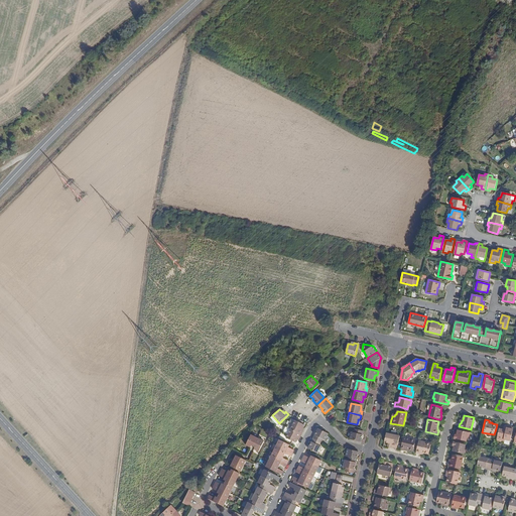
[(295,420),(290,429),(301,434),(303,430),(301,430),(302,427),(303,424),(295,420)]
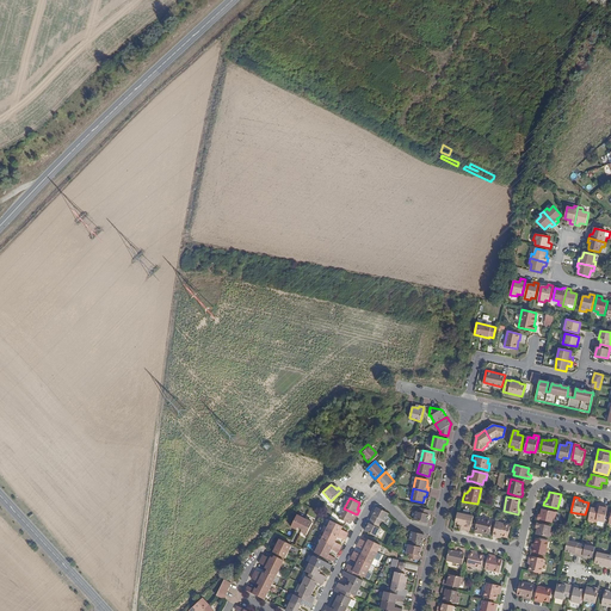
[(591,507),(588,520),(597,523),(598,520),(604,522),(608,506),(599,505),(599,510),(596,508),(591,507)]
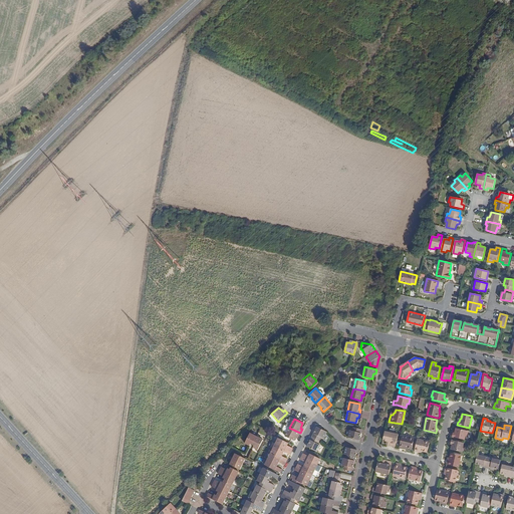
[(287,433),(285,437),(294,441),(295,438),(296,436),(298,437),(300,433),(289,428),(286,426),(285,430),(284,431),(287,433)]
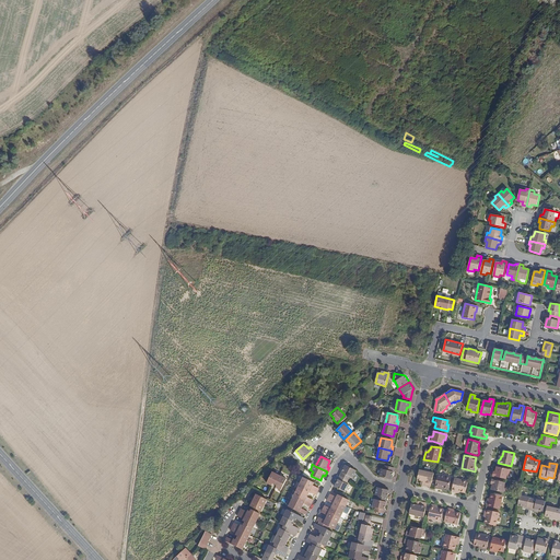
[(352,478),(357,470),(346,465),(343,469),(340,476),(348,480),(350,477),(352,478)]
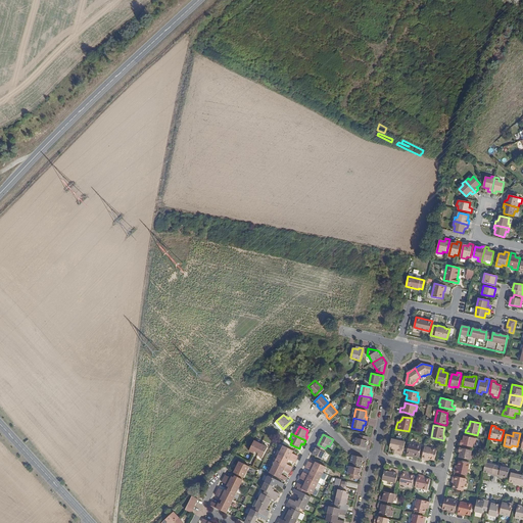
[(365,447),(368,436),(365,436),(359,435),(359,438),(355,438),(354,445),(365,447)]
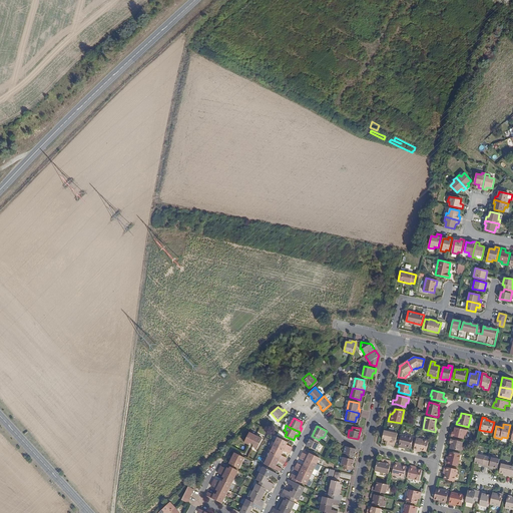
[(451,432),(450,436),(463,439),(464,435),(466,436),(467,430),(455,428),(455,427),(454,430),(454,432),(451,432)]
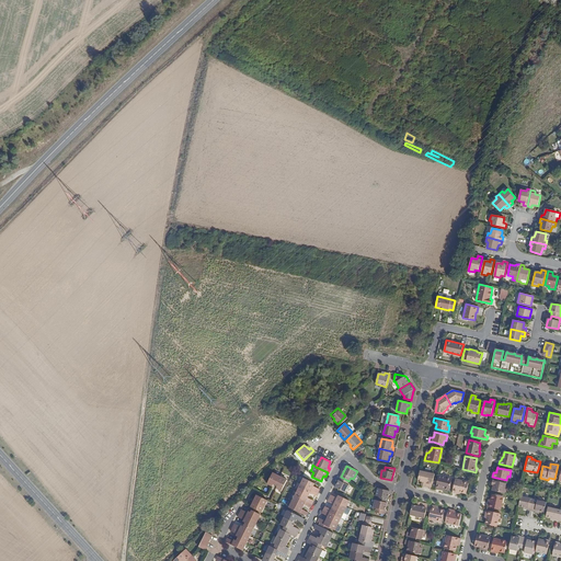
[(420,471),(418,481),(419,481),(422,482),(423,482),(422,483),(424,483),(424,487),(432,488),(434,474),(420,471)]
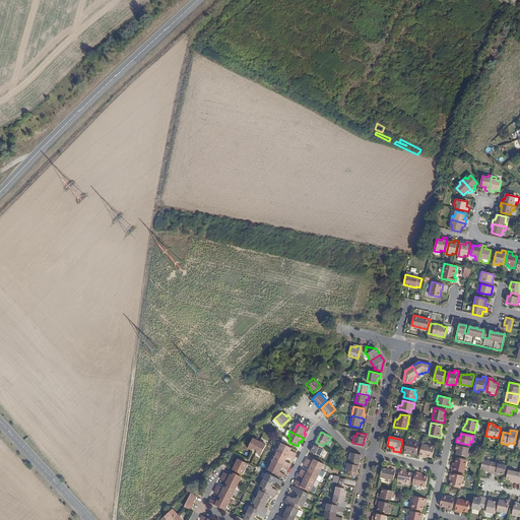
[(253,449),(255,450),(260,442),(253,438),(248,449),(250,450),(252,451),(253,449)]
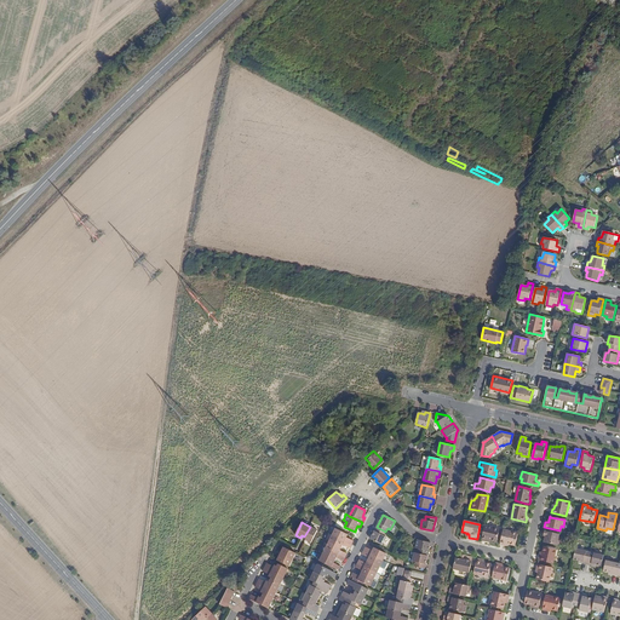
[(484,526),(482,540),(486,541),(486,540),(491,541),(491,540),(497,541),(499,529),(484,526)]
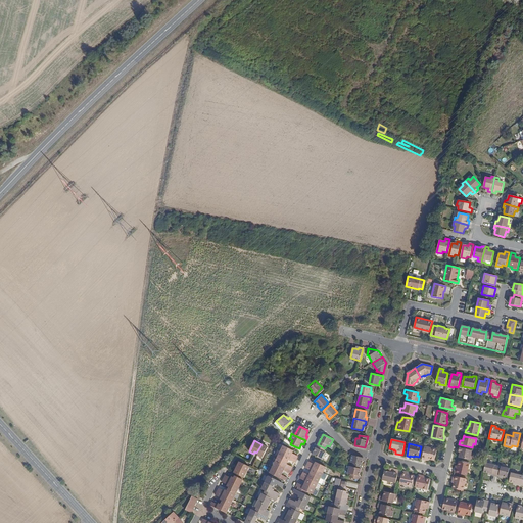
[(262,444),(256,453),(258,454),(257,456),(260,457),(263,458),(268,447),(262,444)]
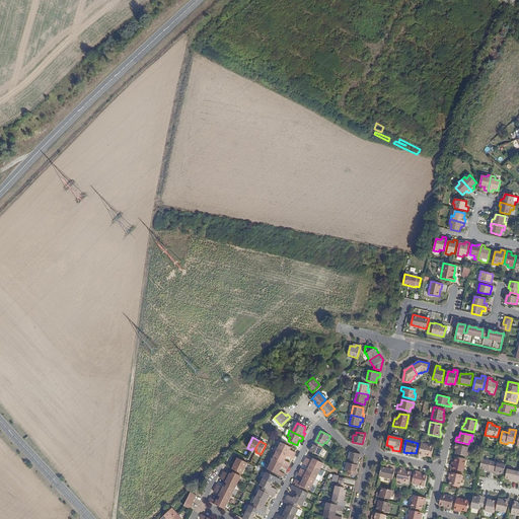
[(321,448),(322,445),(315,441),(312,445),(310,451),(319,456),(323,449),(321,448)]
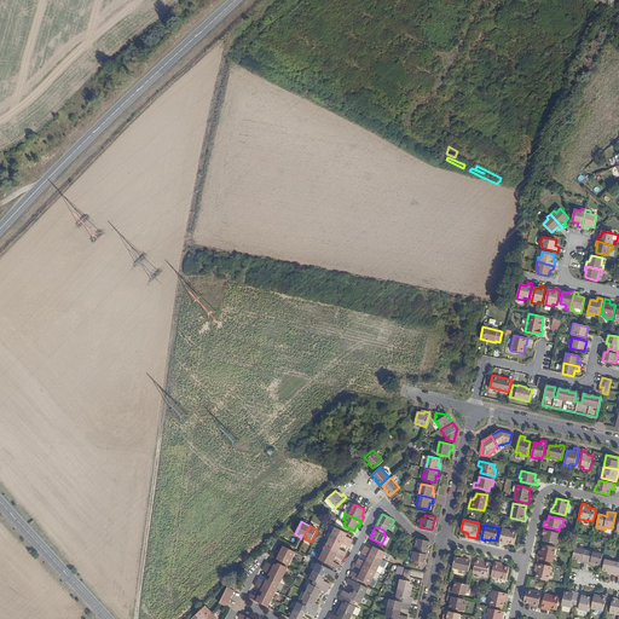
[(353,541),(352,539),(346,537),(347,536),(345,534),(346,533),(335,527),(331,534),(351,544),(352,542),(353,541)]
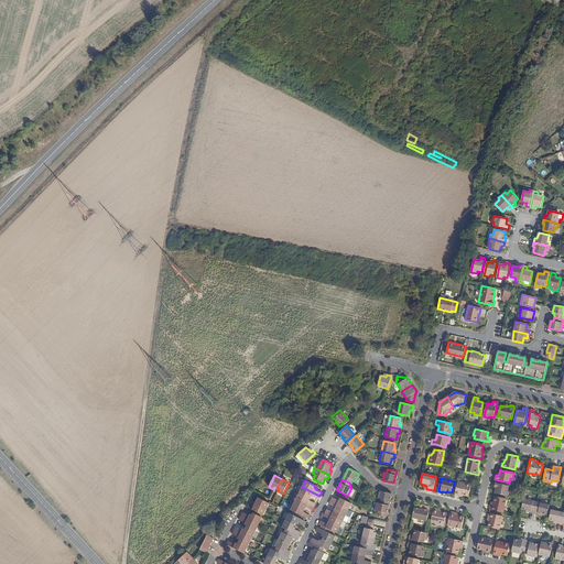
[(463,495),(468,496),(470,485),(457,483),(455,494),(455,495),(458,496),(459,495),(463,496),(463,495)]
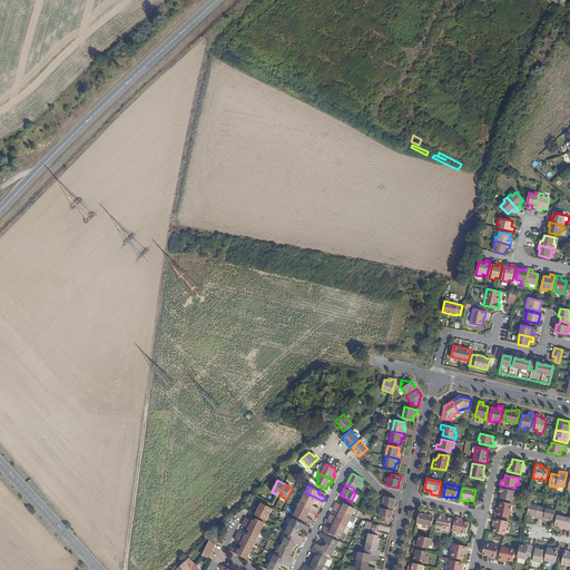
[(501,499),(513,502),(514,495),(512,495),(513,491),(499,488),(498,492),(501,493),(501,495),(500,499),(501,499)]
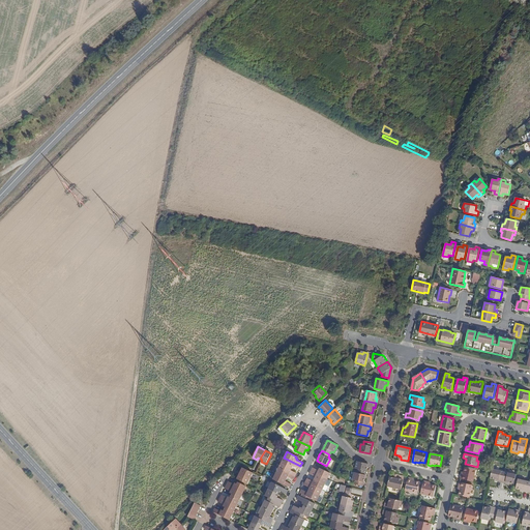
[(300,467),(300,466),(284,458),(282,463),(291,467),(291,466),(293,466),(298,468),(299,469),(300,467)]
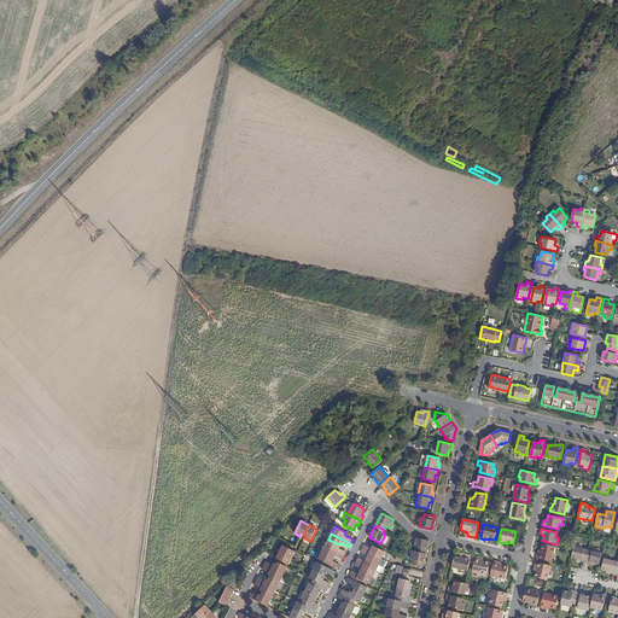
[(429,541),(415,537),(414,547),(417,547),(415,552),(426,554),(429,541)]
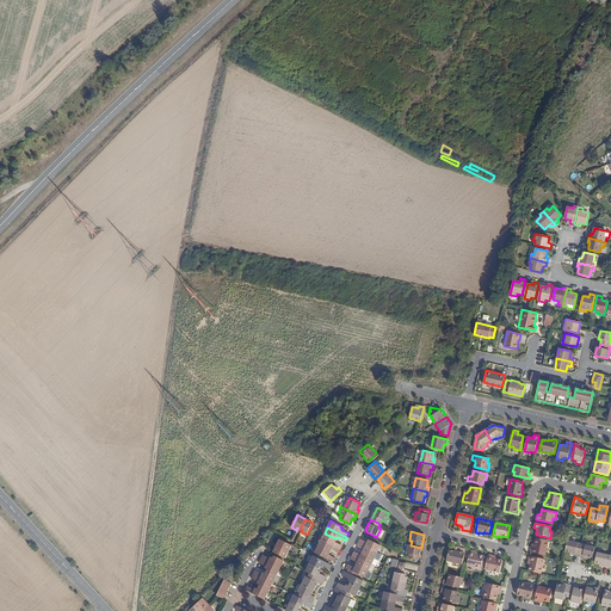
[(334,541),(335,538),(325,534),(321,539),(340,549),(341,548),(343,545),(341,545),(335,542),(334,541)]
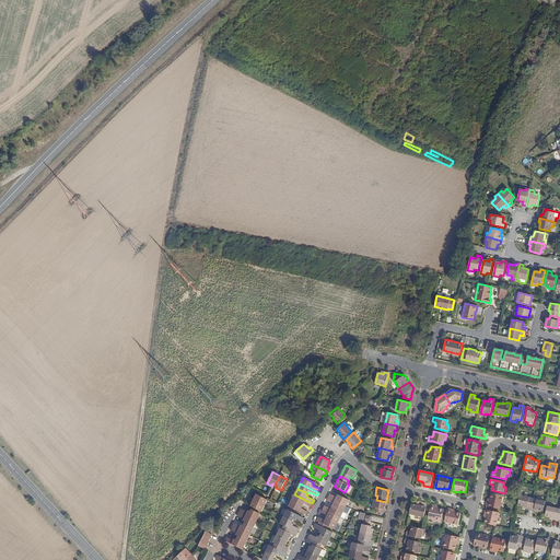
[(502,496),(491,493),(490,499),(489,499),(489,502),(487,502),(487,506),(500,509),(502,496)]
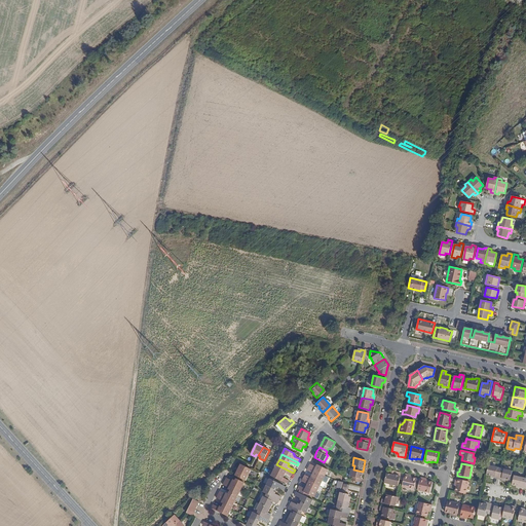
[(239,468),(238,471),(249,475),(251,470),(240,464),(239,466),(238,468),(239,468)]
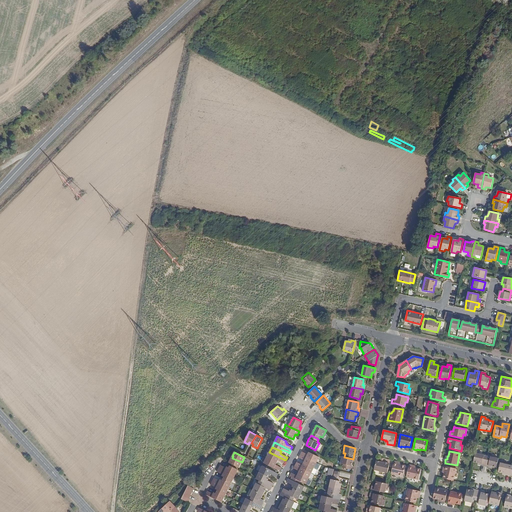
[(285,460),(269,452),(266,457),(275,462),(276,461),(278,461),(278,460),(283,463),(284,463),(284,462),(285,460)]
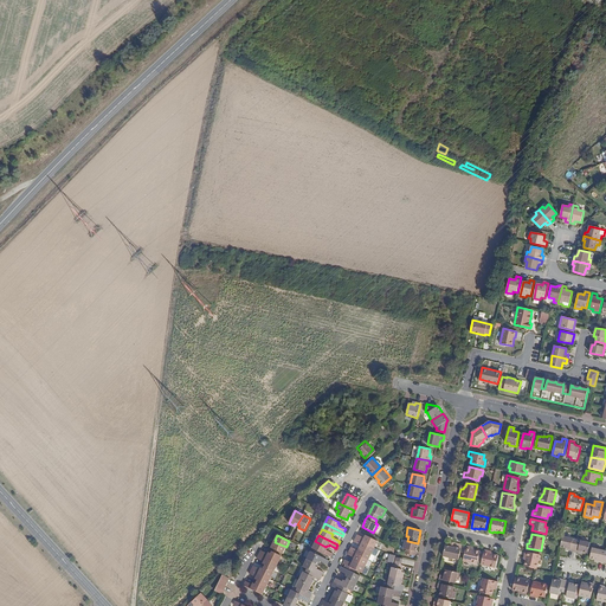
[(355,539),(374,547),(378,541),(367,536),(366,537),(365,536),(365,537),(359,535),(358,535),(356,536),(355,539)]
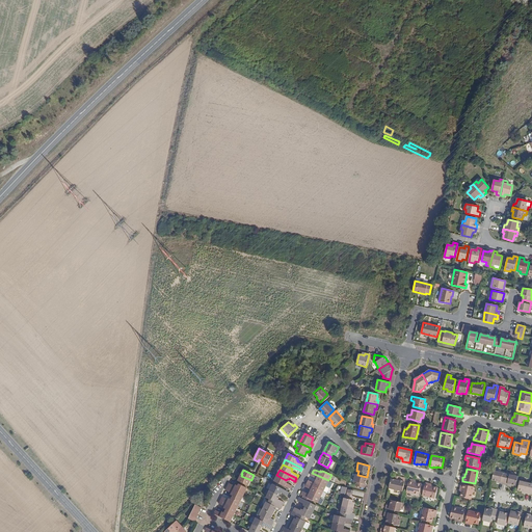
[(494,472),(491,480),(497,481),(500,482),(500,483),(504,484),(506,474),(494,471),(494,472)]
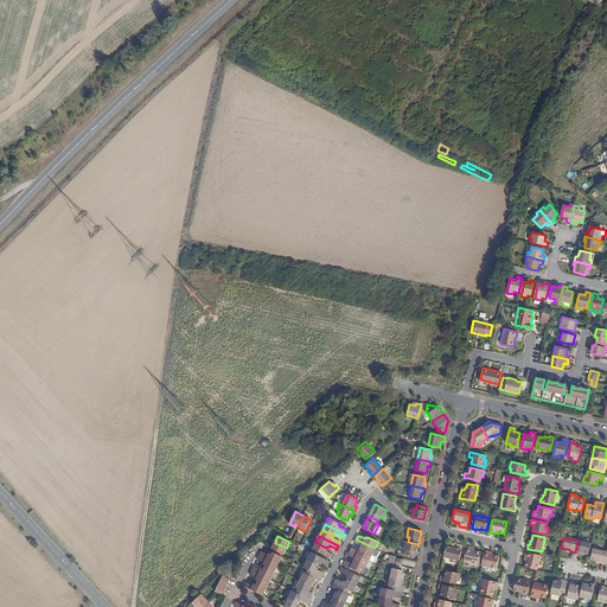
[(372,555),(375,548),(356,540),(356,541),(355,543),(356,543),(362,545),(360,547),(362,548),(362,549),(372,555)]
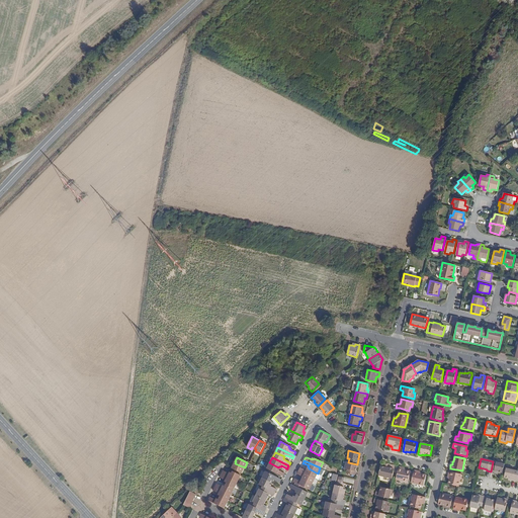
[(346,472),(354,476),(357,464),(348,462),(346,461),(344,469),(346,469),(346,472)]
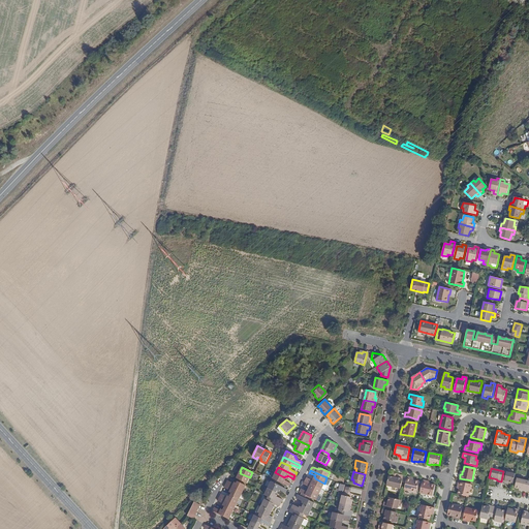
[(512,483),(515,477),(515,474),(503,471),(501,481),(504,483),(504,480),(508,481),(512,483)]
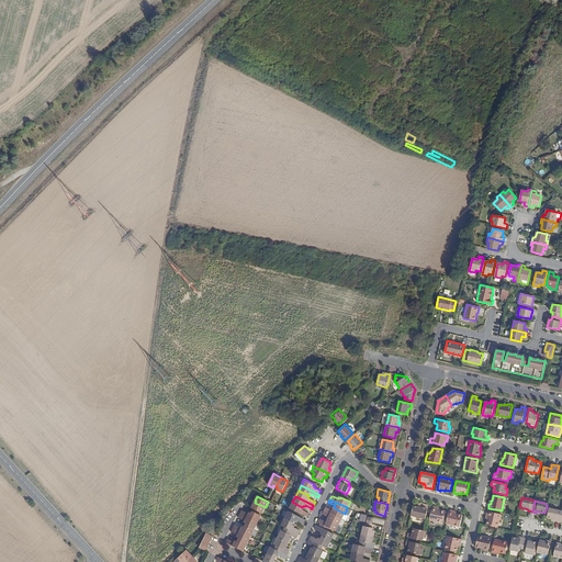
[(290,508),(307,517),(308,515),(308,514),(307,513),(303,510),(303,509),(302,508),(302,507),(292,502),(290,508)]
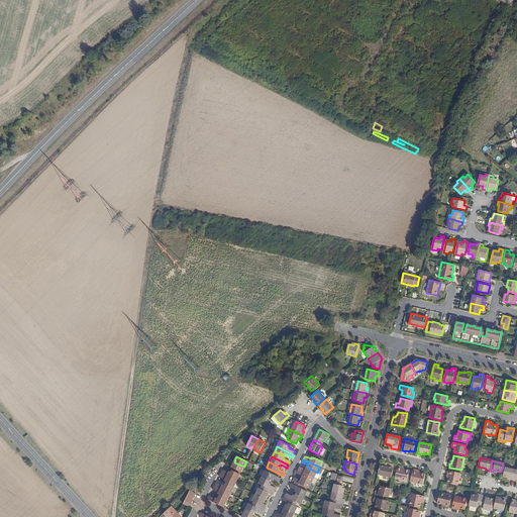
[(244,467),(234,462),(233,463),(232,462),(231,464),(230,467),(241,473),(244,467)]
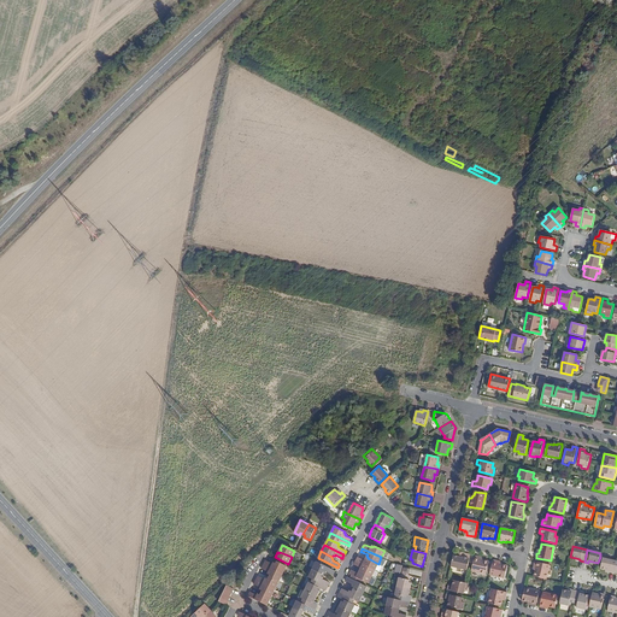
[(466,570),(470,554),(463,553),(462,556),(459,556),(459,557),(458,557),(454,556),(453,556),(451,566),(466,570)]
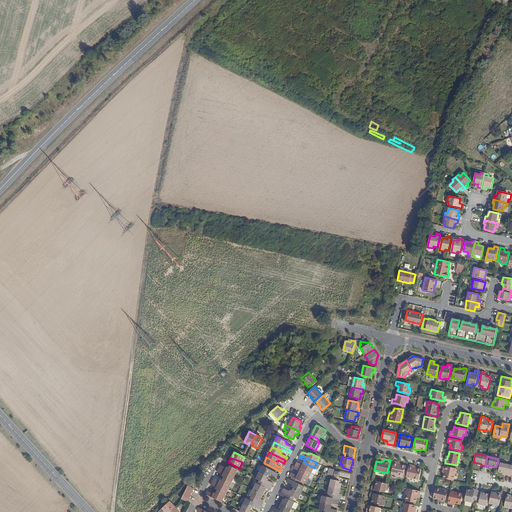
[(397,462),(394,461),(391,473),(403,476),(405,466),(401,465),(401,464),(397,463),(397,462)]
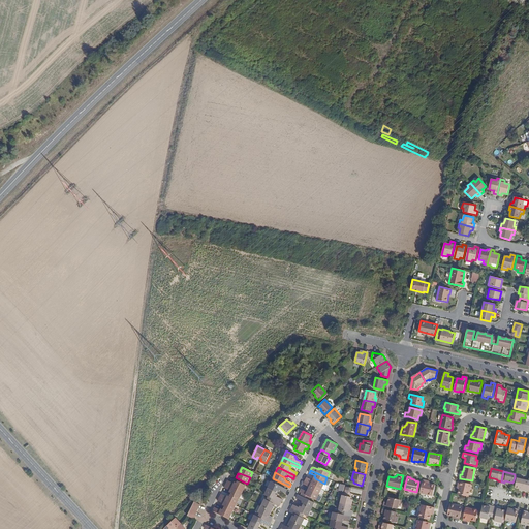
[(314,480),(313,479),(312,480),(308,478),(307,477),(306,479),(305,480),(321,489),(324,484),(315,478),(314,480)]
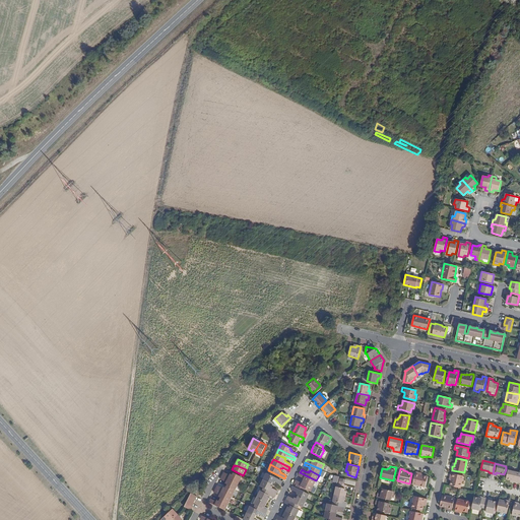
[(514,482),(517,483),(519,472),(506,469),(504,474),(506,475),(506,479),(510,479),(514,480),(514,482)]
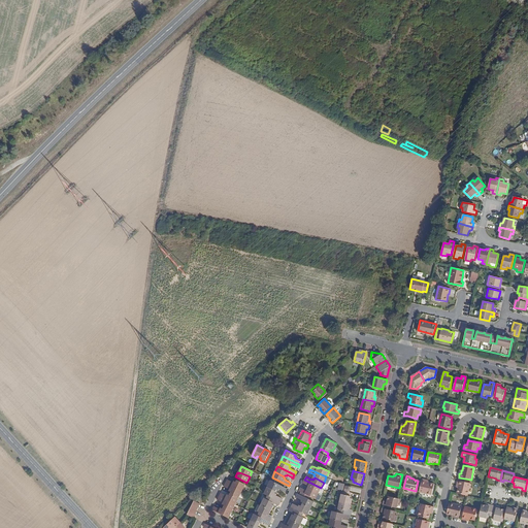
[(226,483),(241,491),(244,485),(236,481),(236,482),(233,481),(233,483),(229,481),(227,480),(226,482),(226,483)]
